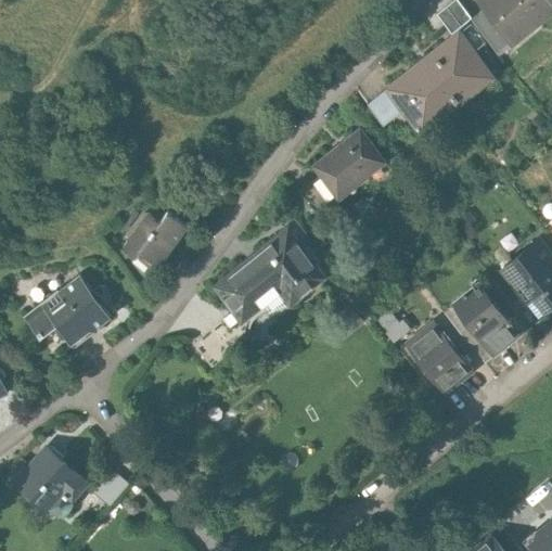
[(551,11),(551,9),(551,8),(543,0),(488,0),(479,8),(483,13),(470,23),(486,42),(497,56),(551,11)]
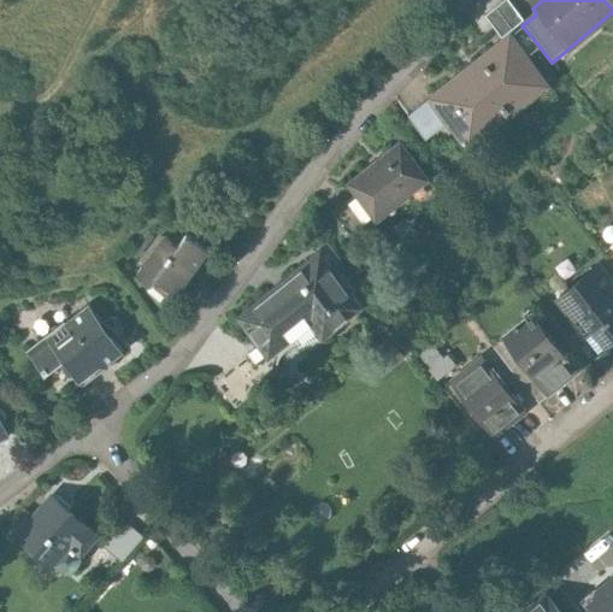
[(504,4),(483,21),(501,43),(512,35),(529,57),(540,47),(522,25),(504,4)]
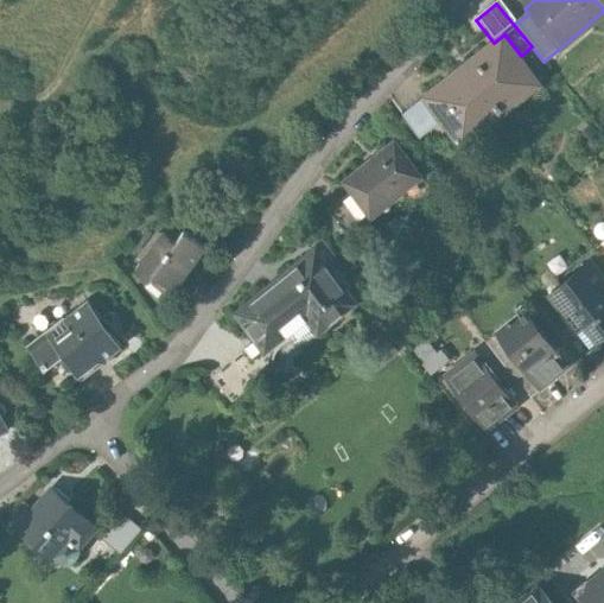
[(468,73),(456,81),(482,113),(490,106),(496,113),(500,110),(498,108),(533,81),(515,61),(521,56),(504,35),(494,43),(463,68),(468,73)]
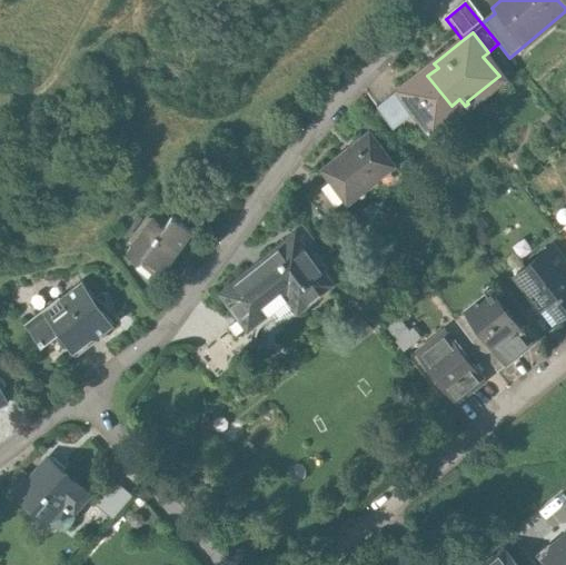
[(414,79),(395,95),(411,115),(417,110),(429,125),(445,112),(444,111),(452,106),(427,76),(418,83),(414,79)]
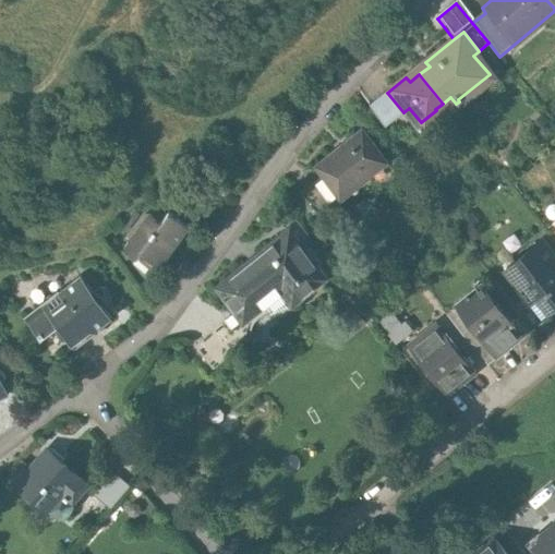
[(403,112),(387,93),(369,108),(384,128),(403,112)]
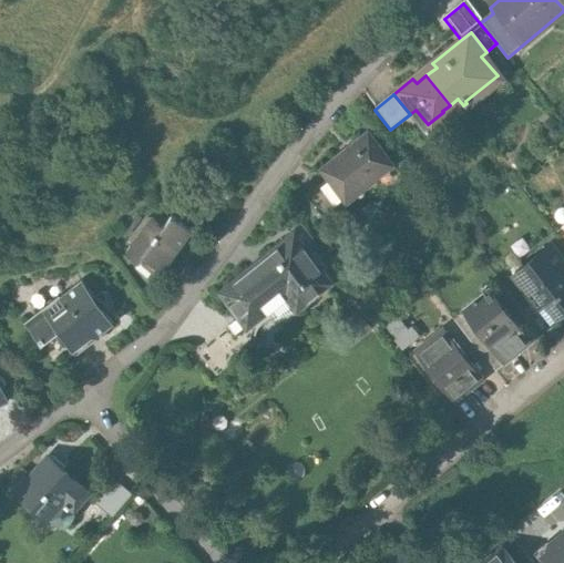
[(322,222),(390,169),(366,136),(320,172),(327,181),(305,198),(322,222)]
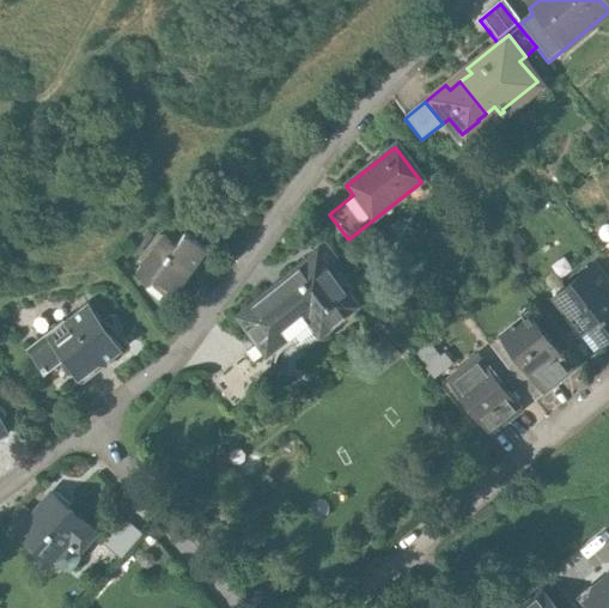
[(174,293),(203,253),(195,245),(182,236),(174,247),(160,238),(135,274),(150,284),(153,279),(174,293)]
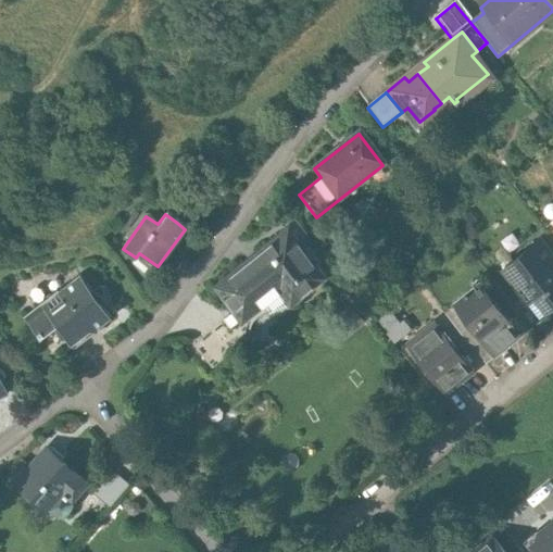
[(228,303),(242,320),(278,290),(289,302),(321,276),(285,233),(216,288),(228,303)]
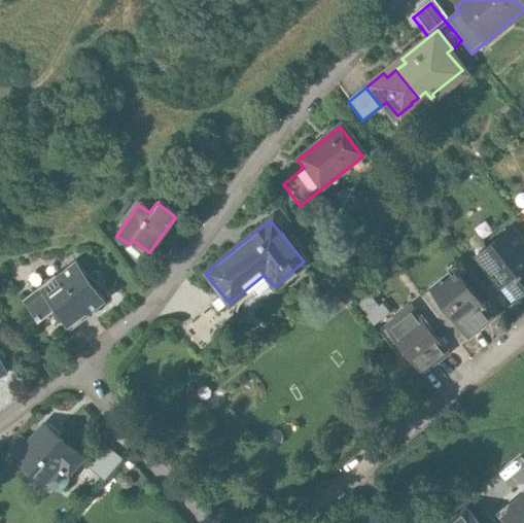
[(523,248),(509,230),(479,253),(491,269),(487,272),(509,300),(523,287),(523,248)]
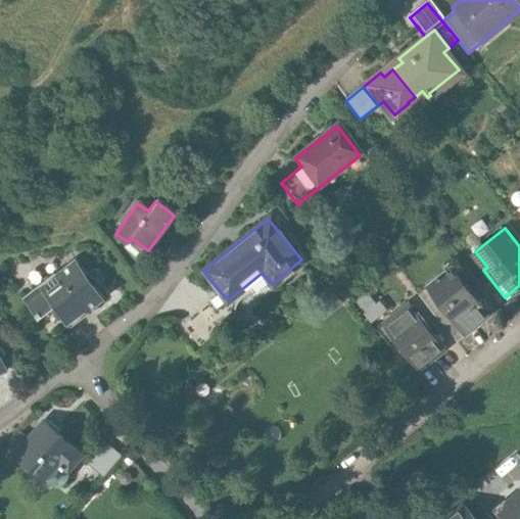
[(84,277),(73,262),(24,298),(22,300),(28,302),(35,319),(52,307),(65,325),(84,313),(90,313),(90,309),(102,300),(93,287),(91,288),(83,278),(84,277)]
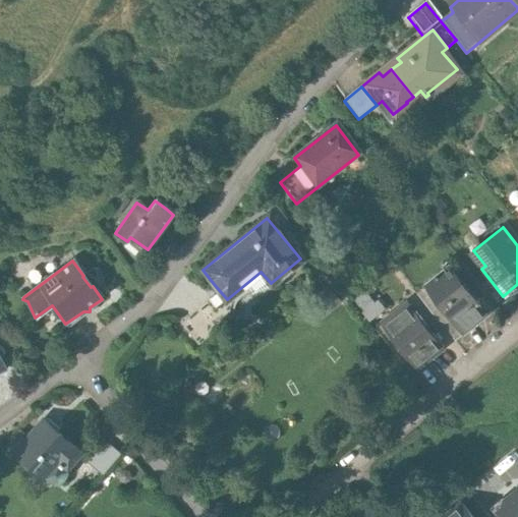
[(465,290),(447,266),(423,285),(459,331),(469,324),(468,323),(469,320),(469,314),(468,312),(478,304),(466,289),(465,290)]
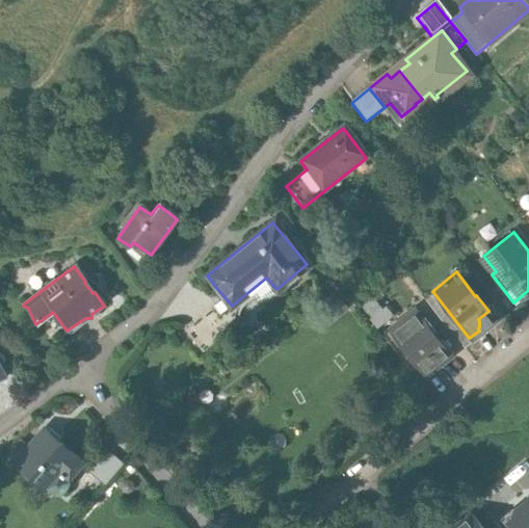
[(234,309),(232,306),(218,290),(210,297),(217,306),(187,330),(204,350),(241,319),(237,313),(239,308),(236,308),(234,309)]
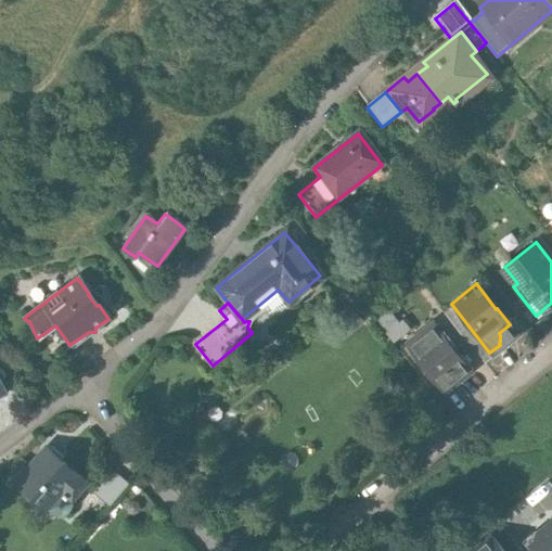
[(436,337),(431,330),(407,349),(443,395),(471,372),(441,334),(436,337)]
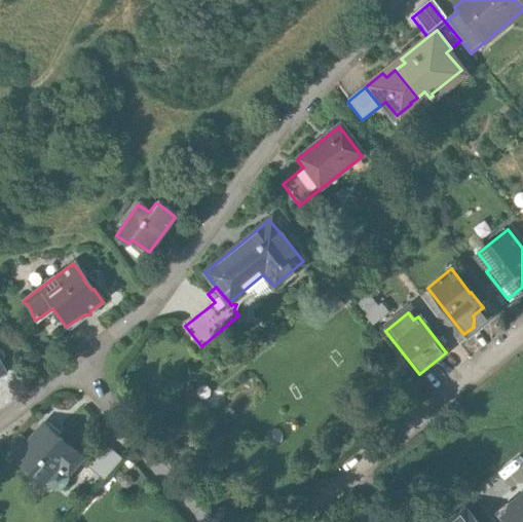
[(68,478),(68,474),(81,458),(41,425),(30,439),(21,431),(3,451),(43,485),(46,481),(49,484),(53,486),(60,486),(66,482),(68,478)]
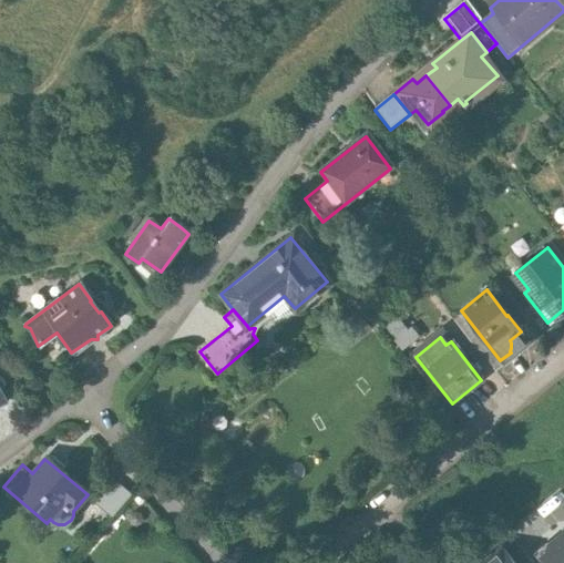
[(111,477),(90,501),(110,518),(131,493),(111,477)]
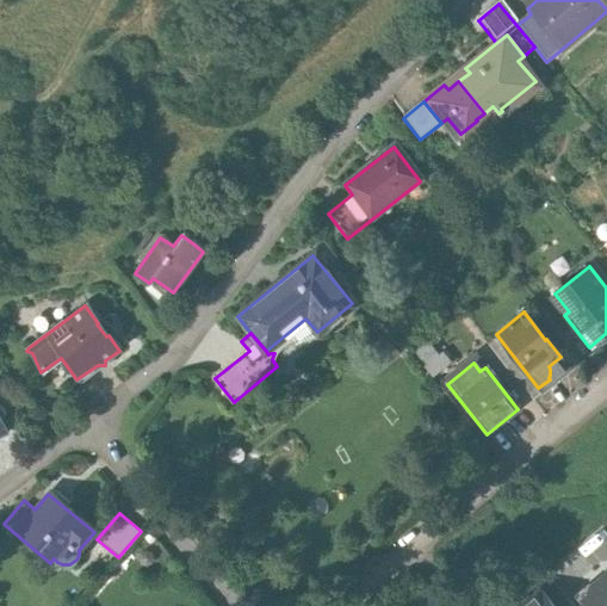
[(606,581),(601,581),(594,586),(606,601),(606,581)]
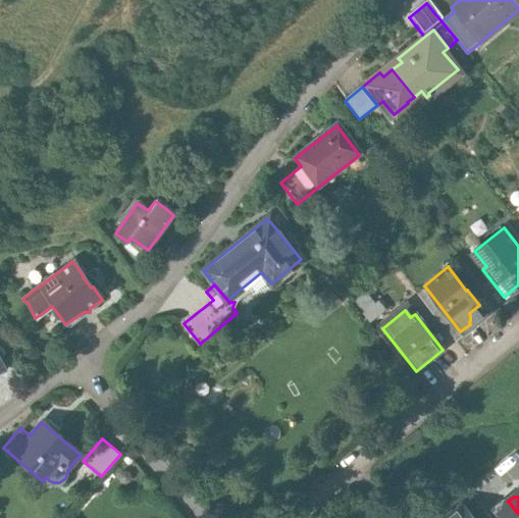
[(518,517),(518,514),(508,501),(503,505),(502,512),(496,516),(497,517),(518,517)]
